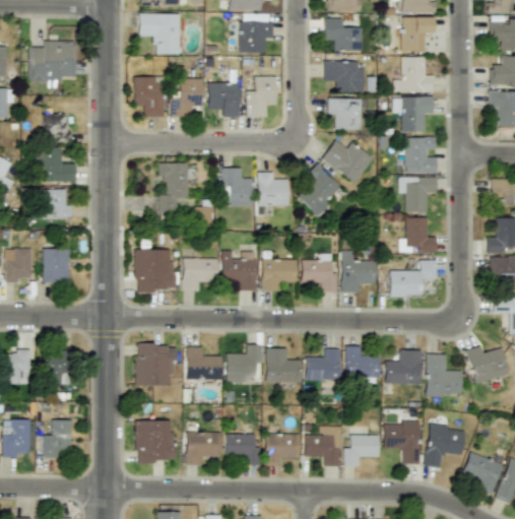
[(261,11),(261,0),(230,0),(230,10),(261,11)]
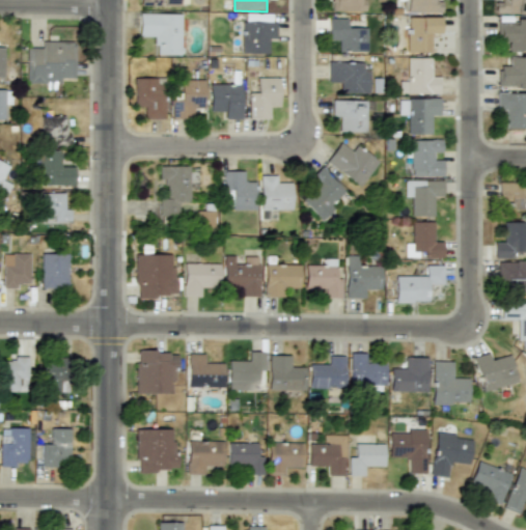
[(333,0),(333,12),(368,11),(368,0),(333,0)]
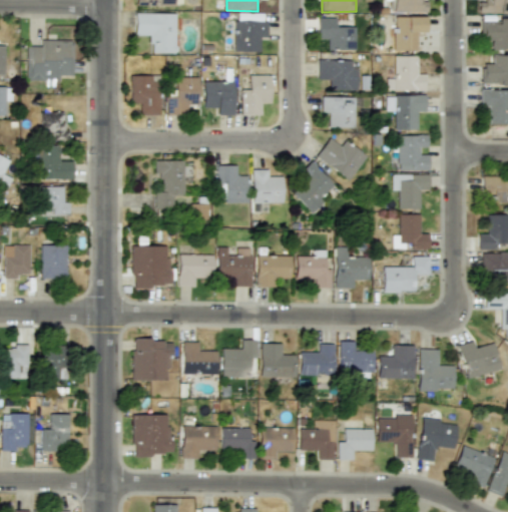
[(387,0),(387,1),(394,1),(394,13),(430,13),(430,0),(387,0)]
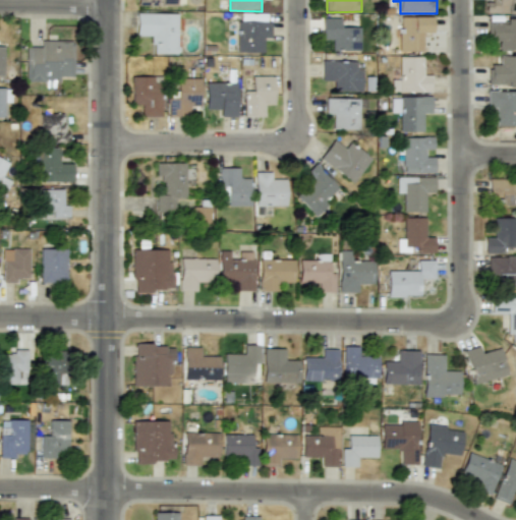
[(515,0),(490,0),(490,14),(515,14),(515,0)]
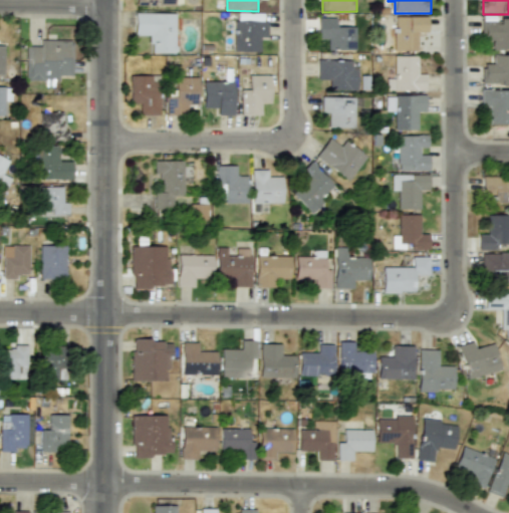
[(179,54),(180,14),(139,14),(138,36),(154,36),(154,53),(179,54)]
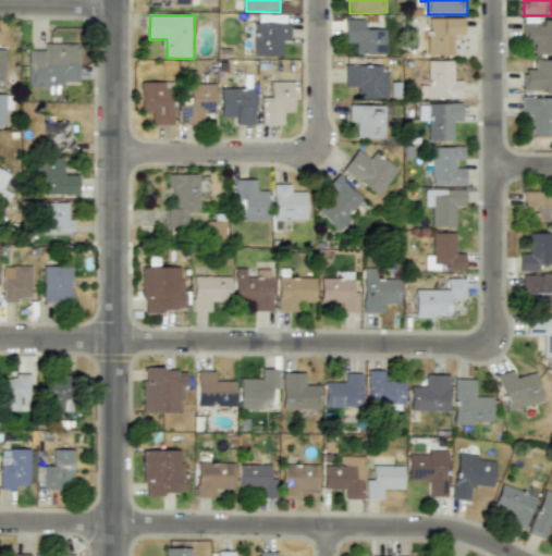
[(456,56),(456,36),(465,36),(465,19),(431,19),(431,56),(456,56)]
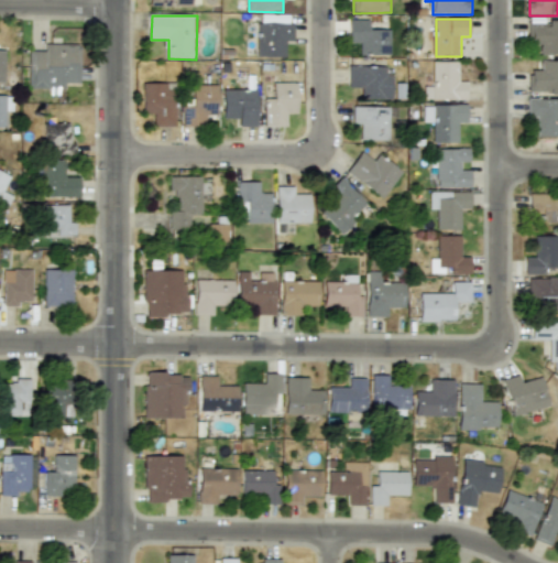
[(393,31),(372,30),(372,21),(352,20),(351,44),(362,44),(362,56),(393,56),(393,31)]
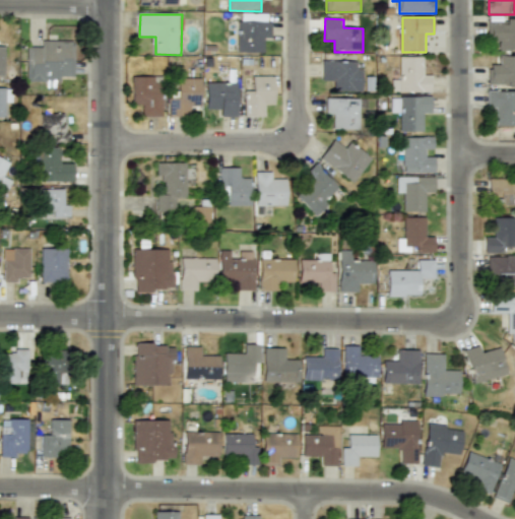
[(514,20),(492,21),(492,42),(502,42),(502,51),(514,51),(514,20)]
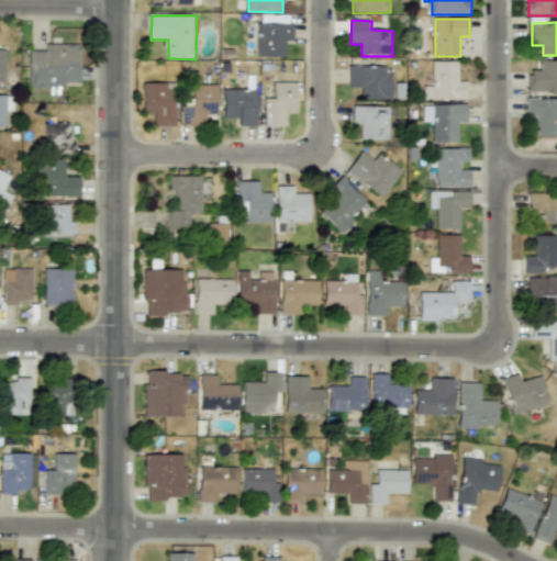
[(259,57),(288,57),(288,42),(294,42),(294,24),(260,24),(259,57)]
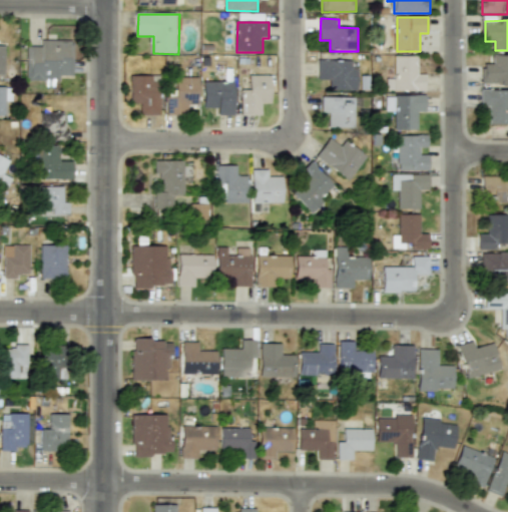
[(8,47),(0,46),(0,75),(7,76),(8,47)]
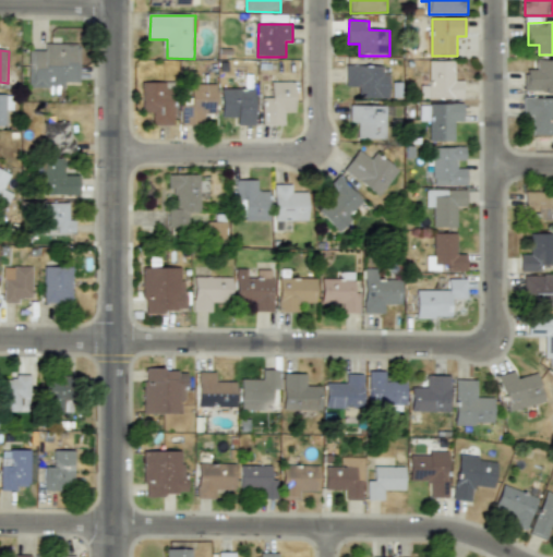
[(528,93),(552,93),(552,60),(539,60),(539,71),(529,70),(528,93)]
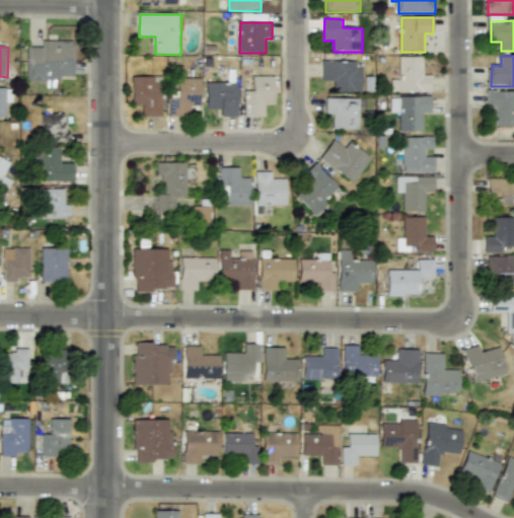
[(425,58),(401,58),(400,92),(433,92),(433,75),(425,75),(425,58)]
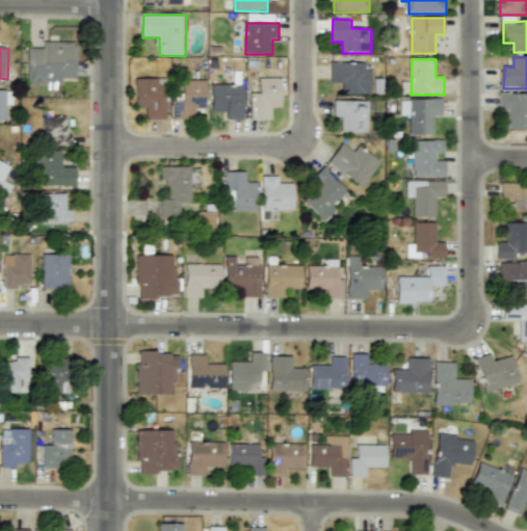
[(371,63),(333,62),(332,83),(344,83),(344,94),(371,94),(371,63)]
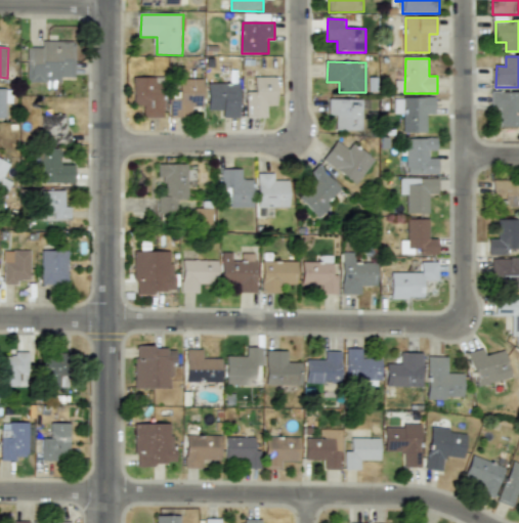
[(166,85),(158,85),(158,78),(136,78),(135,106),(145,106),(145,118),(166,119),(166,85)]
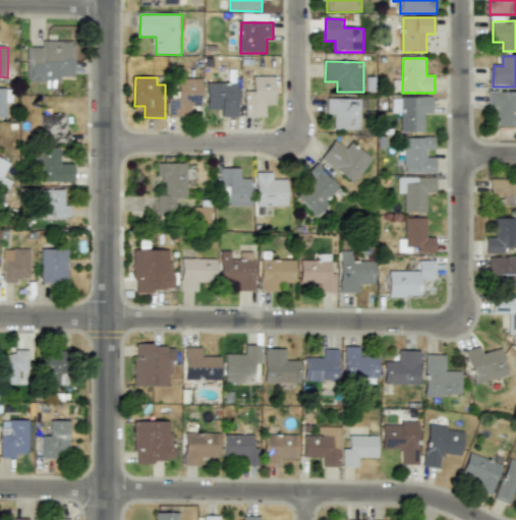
[(277,78),(251,78),(251,91),(247,91),(248,117),(268,117),(268,106),(278,106),(277,78)]
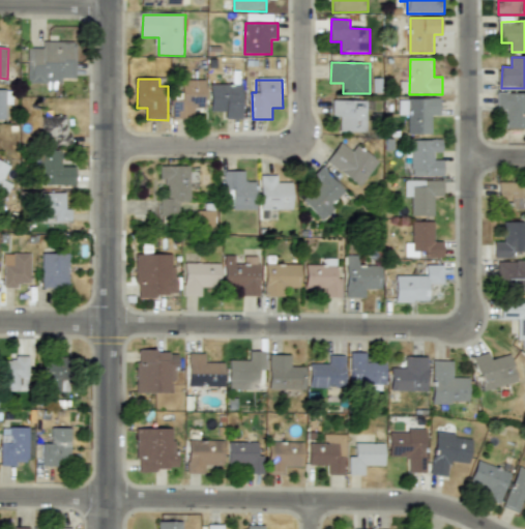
[(208,109),(207,81),(184,81),(184,101),(174,101),(175,119),(197,119),(196,109),(208,109)]
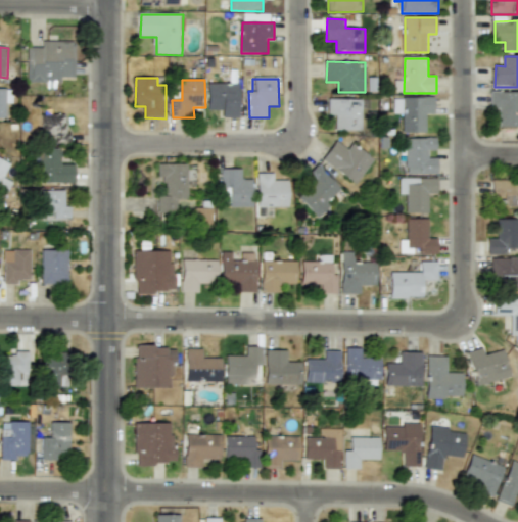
[(241,119),(241,85),(210,84),(209,110),(225,111),(225,117),(241,119)]
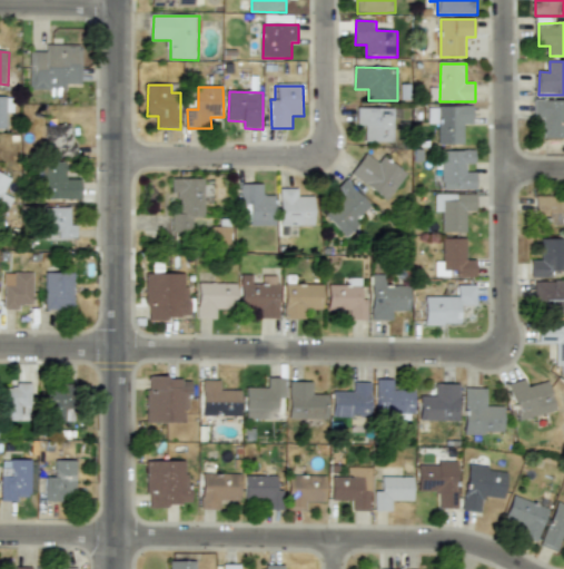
[(0,130),(9,130),(9,113),(16,113),(17,98),(0,97),(0,130)]
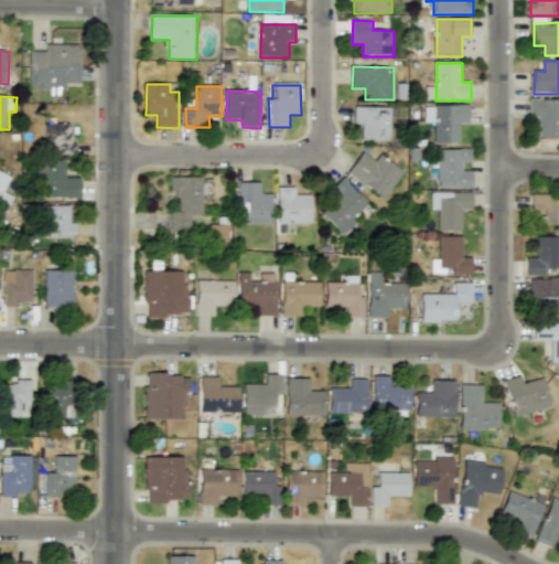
[(558,99),(533,99),(531,118),(541,118),(540,138),(558,138),(558,99)]
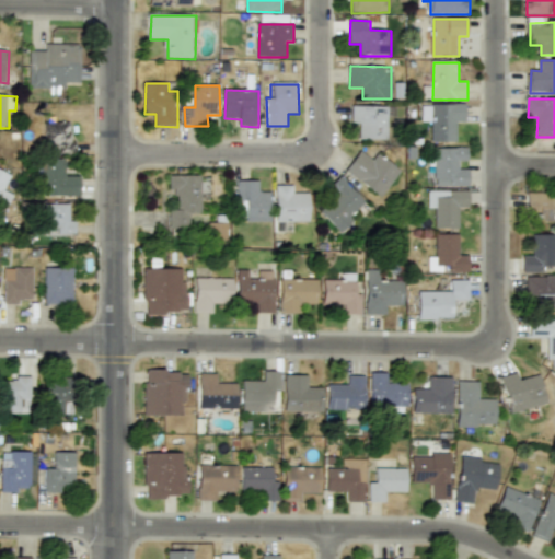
[(467,105),(424,105),(424,123),(434,123),(434,142),(459,142),(459,123),(467,123),(467,105)]
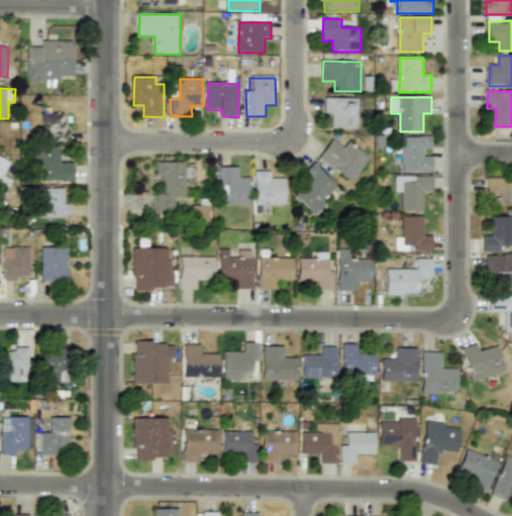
[(360,99),(326,98),(326,114),(333,114),(332,129),(360,129),(360,99)]
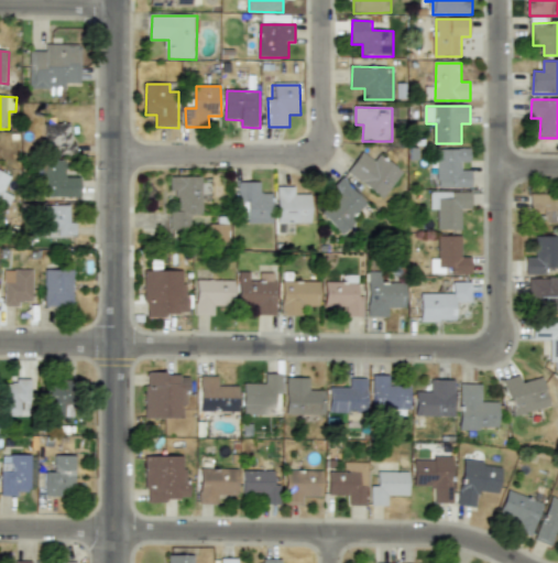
[(75,154),(75,123),(48,125),(48,155),(75,154)]
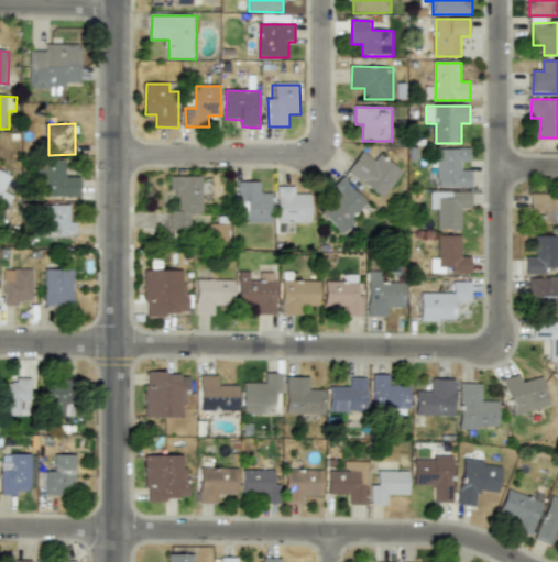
[(472,163),(472,149),(438,150),(440,188),(473,187),(473,171),(463,171),(463,163),(472,163)]
